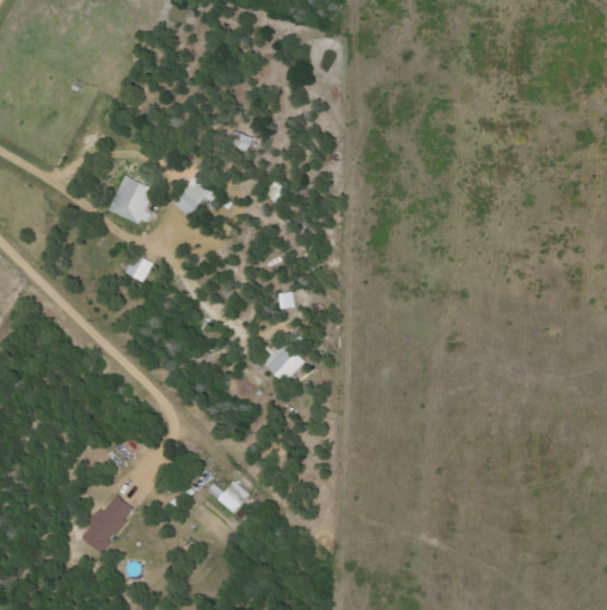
[(138,224),(153,188),(123,175),(108,209),(138,224)]
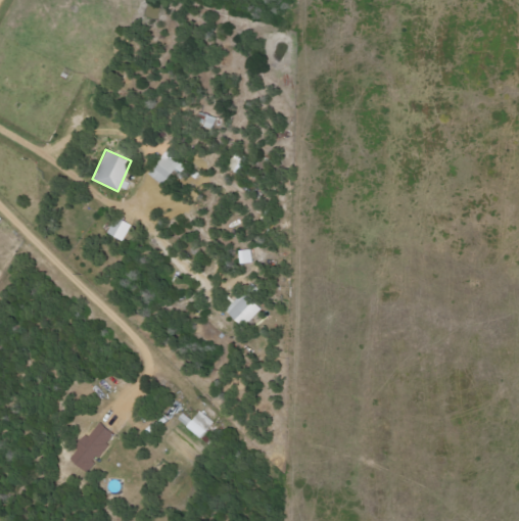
[(148,173),(164,186),(182,163),(166,150),(148,173)]
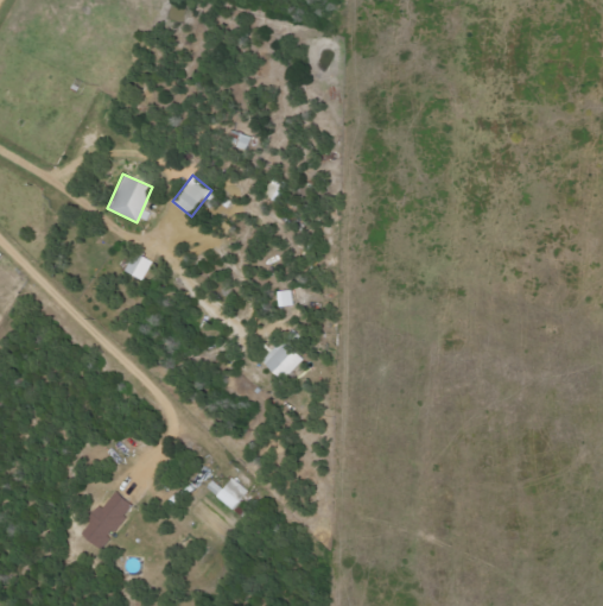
[(143,281),(153,262),(135,251),(125,271),(143,281)]
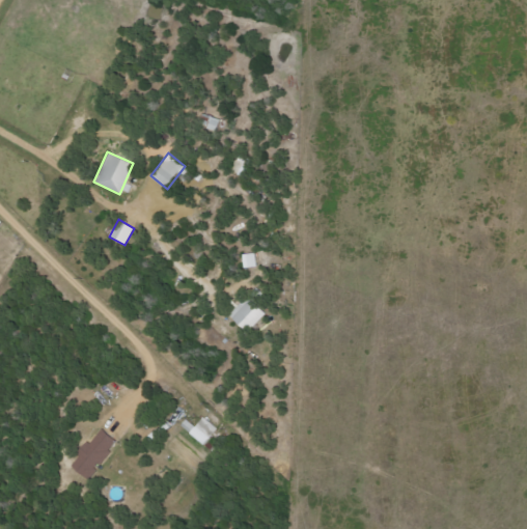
[(242,254),(243,267),(255,267),(255,253),(242,254)]
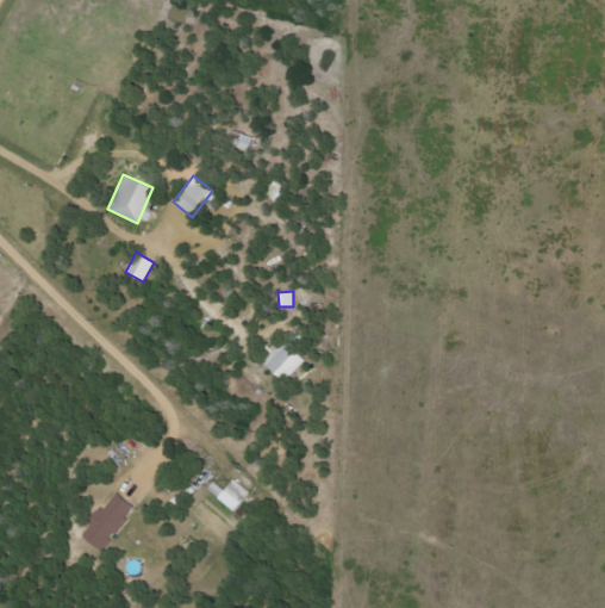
[(305,360),(282,339),(261,361),(284,383),(305,360)]
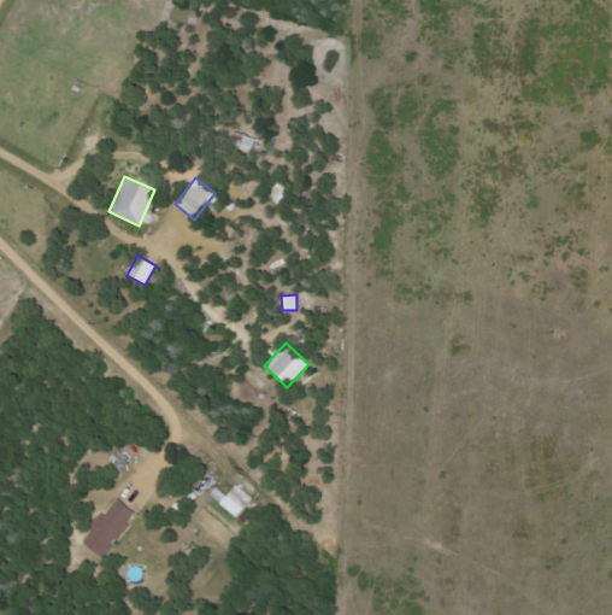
[(224,496),(215,487),(207,495),(235,517),(251,498),(234,484),(224,496)]
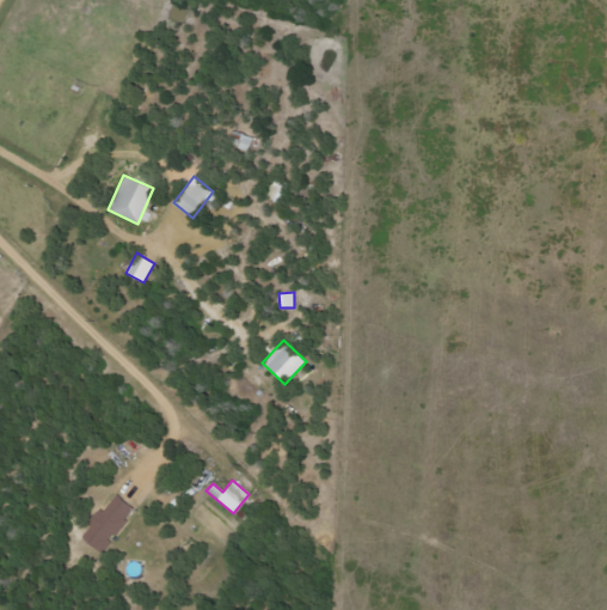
[(133,506),(110,492),(81,540),(103,554),(133,506)]
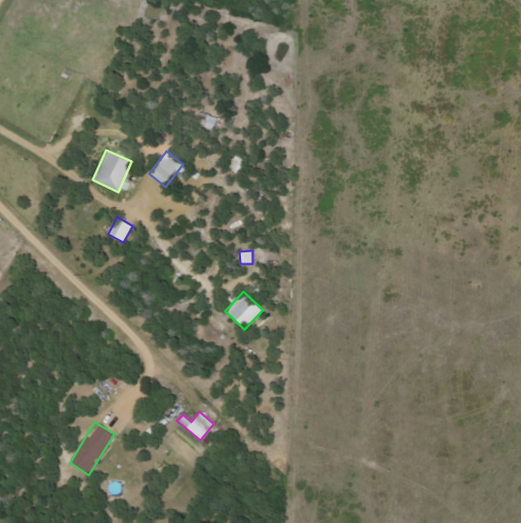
All buildings are outlined.
